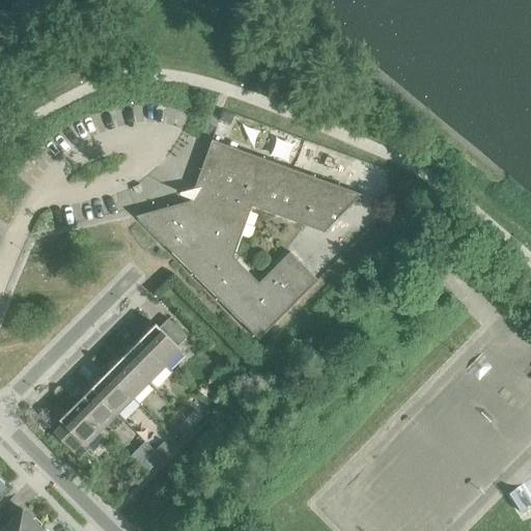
[(135,217),(257,340),(316,281),(288,253),(257,283),(232,258),(251,206),(323,233),(361,195),(211,140),(189,201),(135,217)]
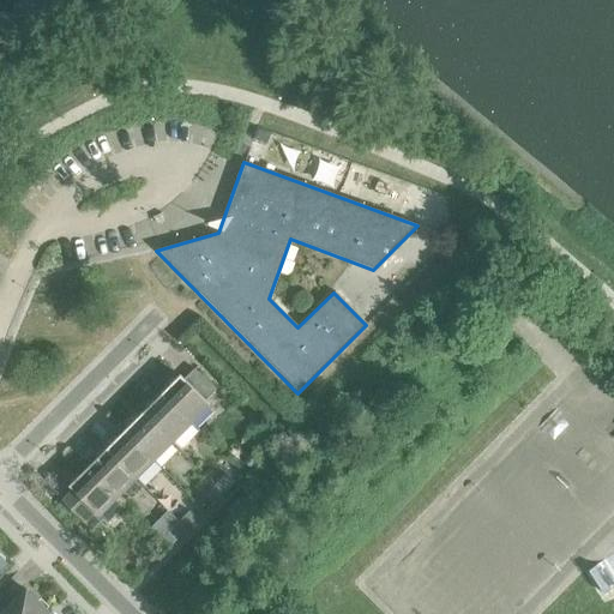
[(179,375),(160,395),(190,425),(209,405),(204,401),(215,391),(193,369),(182,380),(179,375)]
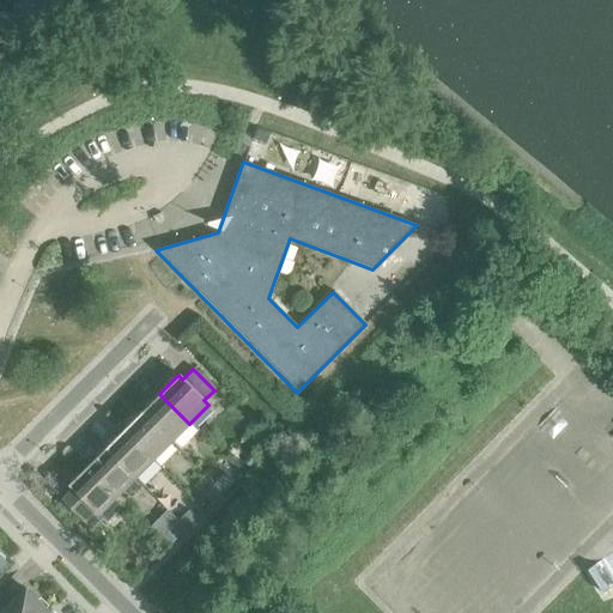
[(159,394),(141,412),(171,442),(189,424),(159,394)]
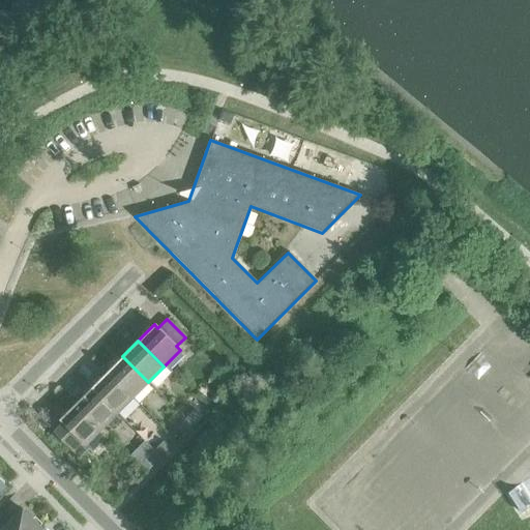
[(122,356),(106,372),(131,398),(148,382),(122,356)]
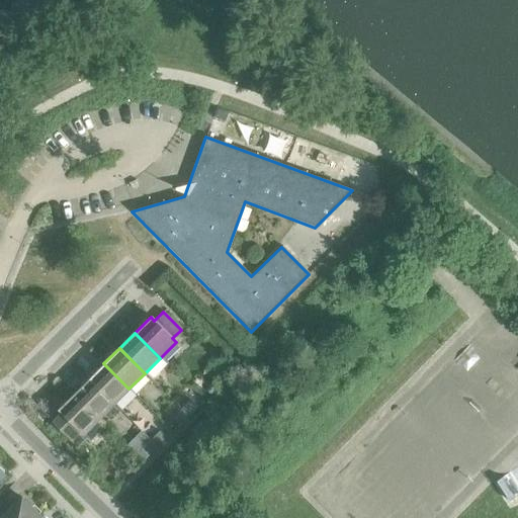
[(103,363),(88,378),(113,404),(128,389),(103,363)]
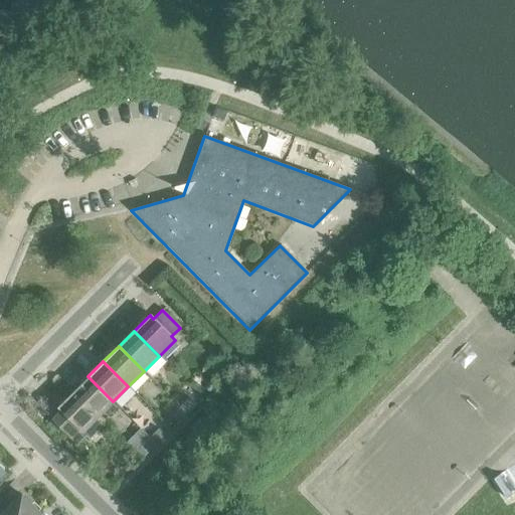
[(88,376),(72,392),(98,417),(113,401),(88,376)]
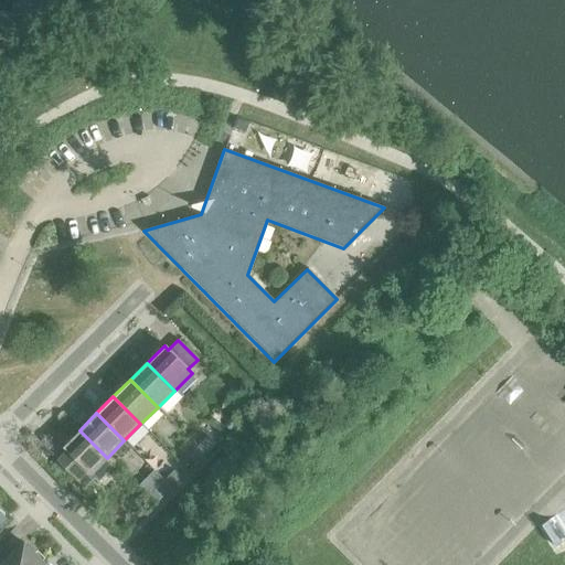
[(107,458),(80,430),(62,447),(66,451),(56,461),(84,489),(94,479),(97,482),(115,466),(106,458),(107,458)]
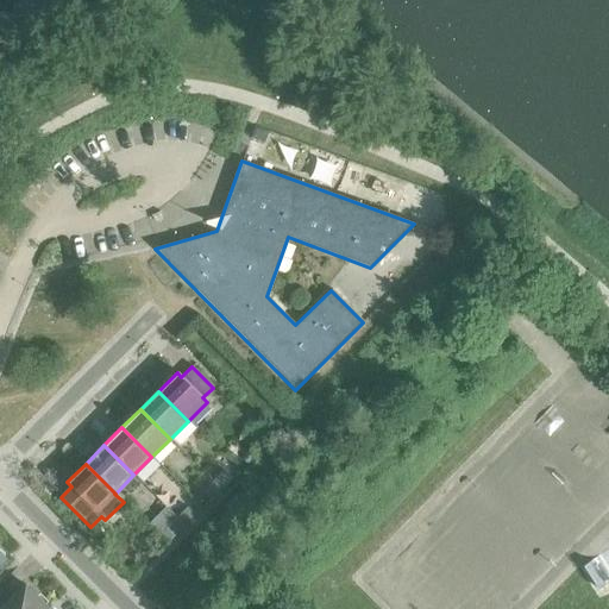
[(223,471),(212,482),(220,489),(231,479),(223,471)]
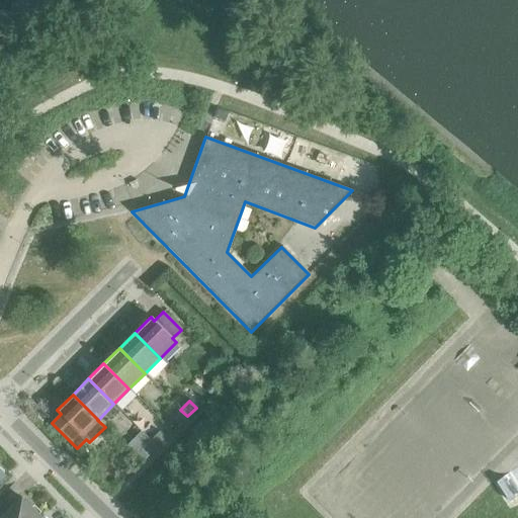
[(187,416),(180,410),(171,419),(178,425),(187,416)]
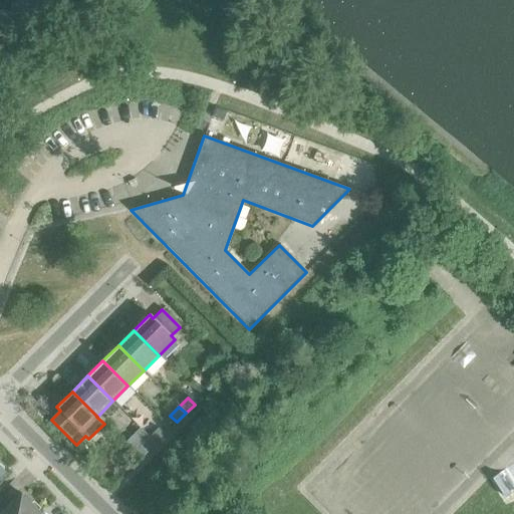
[(158,428),(149,437),(155,444),(164,435),(158,428)]
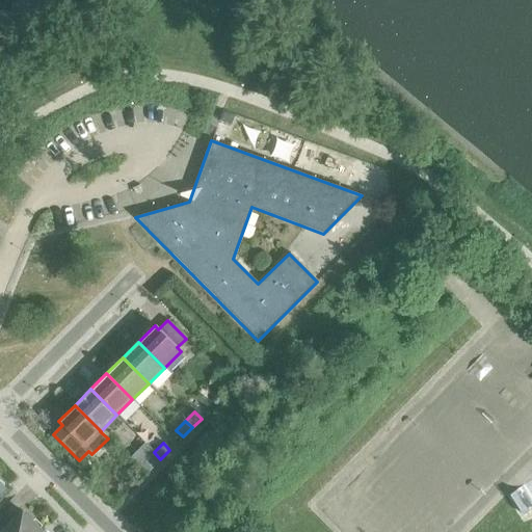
[(160,459),(154,452),(144,461),(152,469),(160,459)]
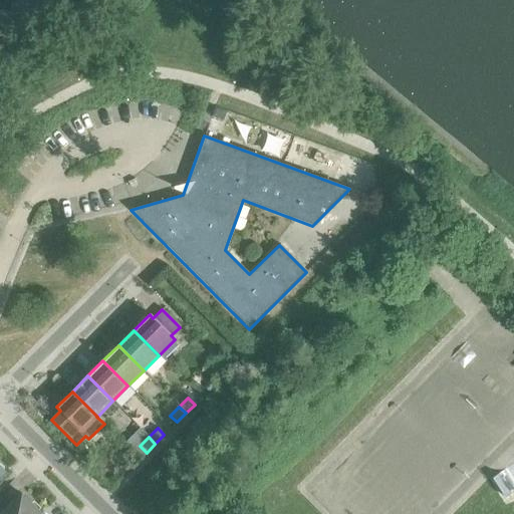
[(140,446),(134,452),(141,459),(147,453),(140,446)]
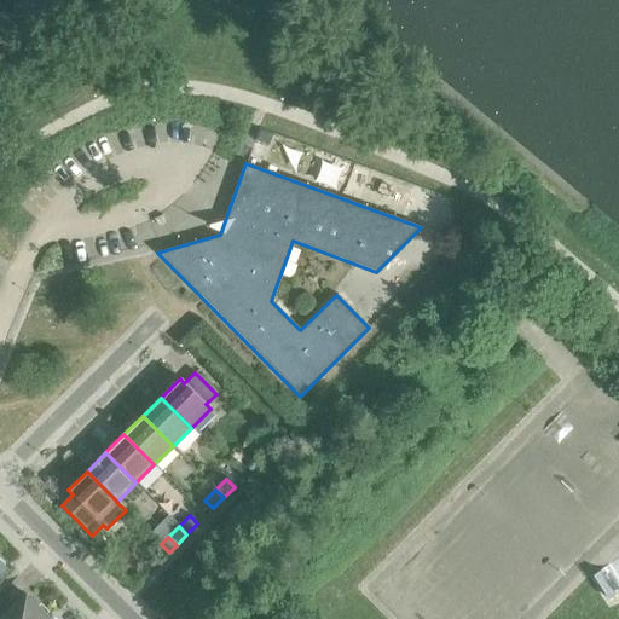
[(0,618),(46,618),(48,618),(25,595),(6,614),(0,607),(0,618)]
